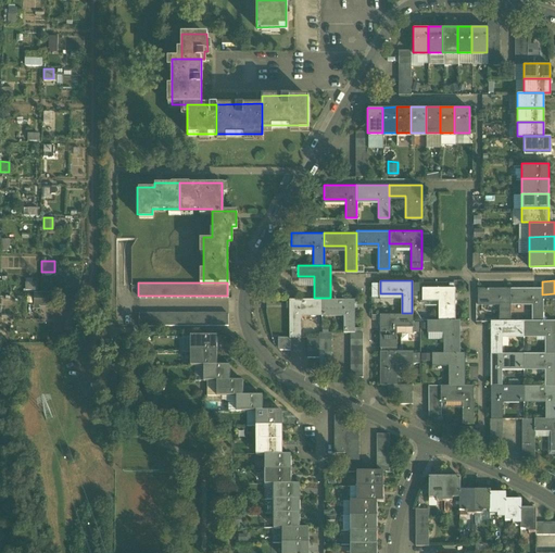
[(455,287),(423,287),(423,297),(439,297),(439,318),(455,318),(455,287)]
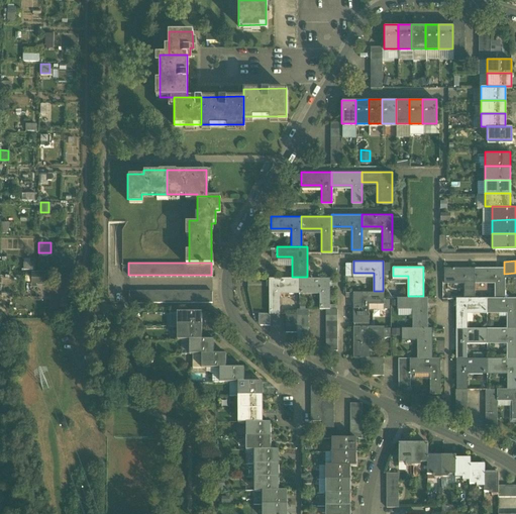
[(474,267),(443,267),(443,279),(463,279),(463,297),(474,297),(474,279),(474,267)]
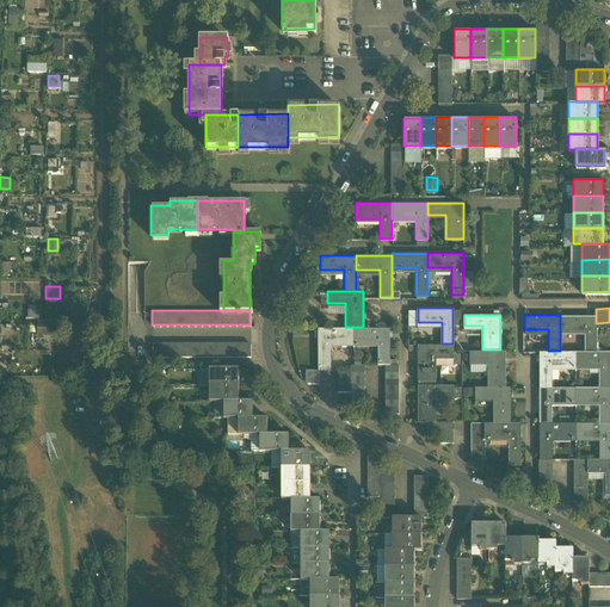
[(596,315),(560,315),(560,329),(584,329),(584,351),(596,351),(596,323),(596,315)]
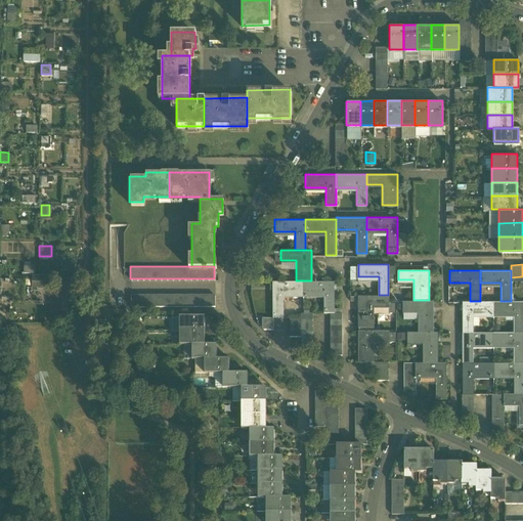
[(44,287),(44,273),(32,273),(32,289),(37,289),(37,287),(44,287)]
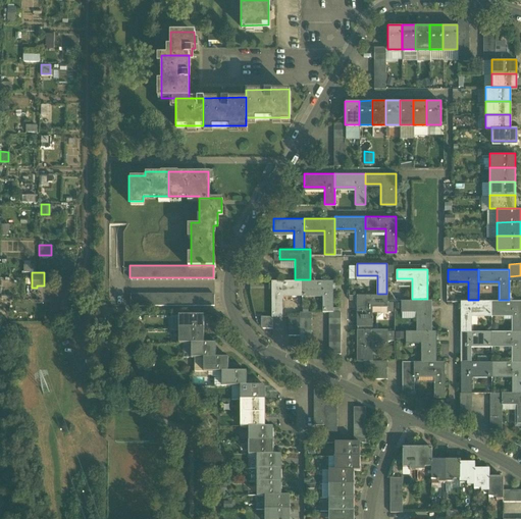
[(295,279),(270,279),(271,315),(281,315),(281,292),(302,292),(302,279),(295,279)]
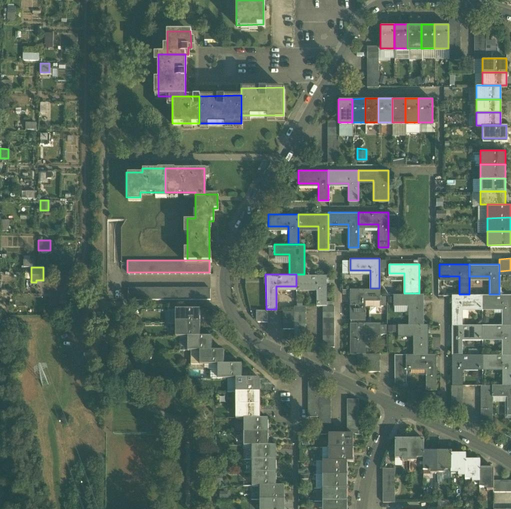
[(304,274),(296,274),(296,286),(316,286),(316,304),(322,304),(326,304),(326,274),(304,274)]
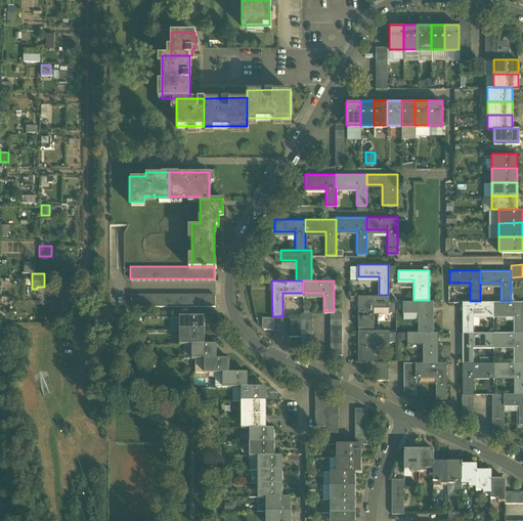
[(214,293),(130,293),(130,305),(214,305),(214,293)]
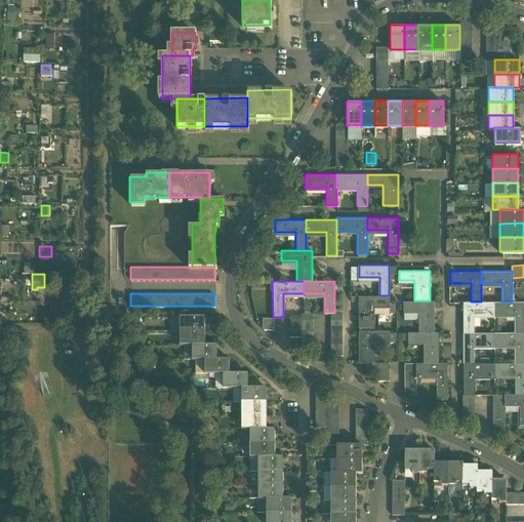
[(379,295),(359,295),(359,326),(374,326),(374,306),(389,305),(389,295),(379,295)]
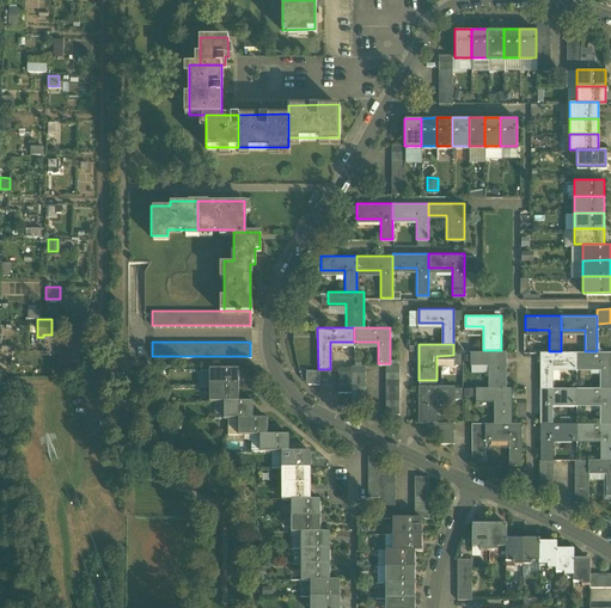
[(483,350),(470,350),(470,362),(488,362),(488,386),(506,386),(506,350),(483,350)]
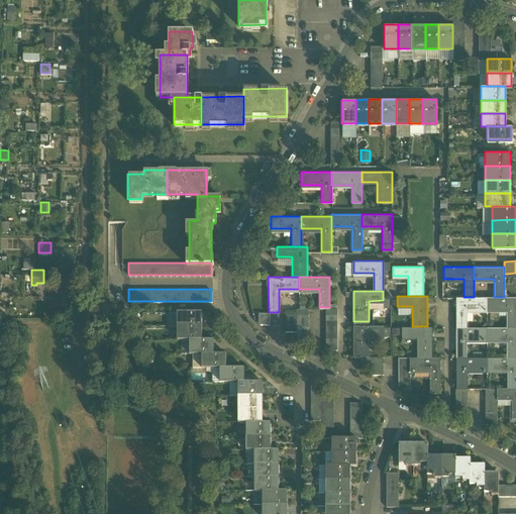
[(494,297),(486,297),(486,309),(506,309),(506,327),(515,326),(515,296),(504,297),(494,297)]
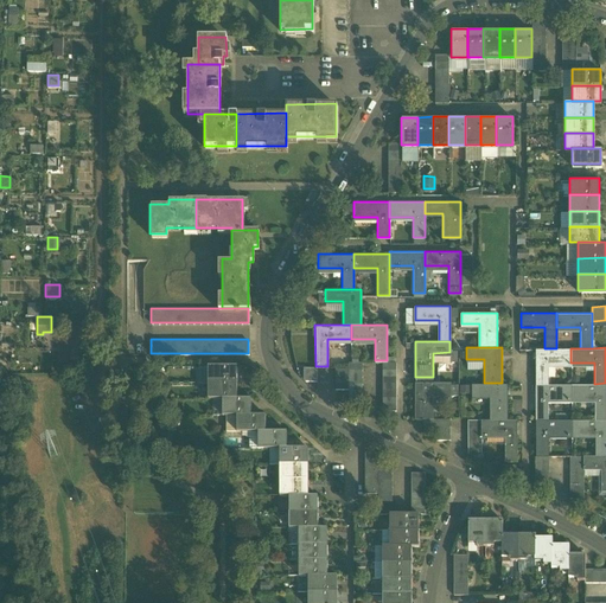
[(544,348),(535,348),(535,384),(547,384),(547,363),(571,363),(571,348),(544,348)]
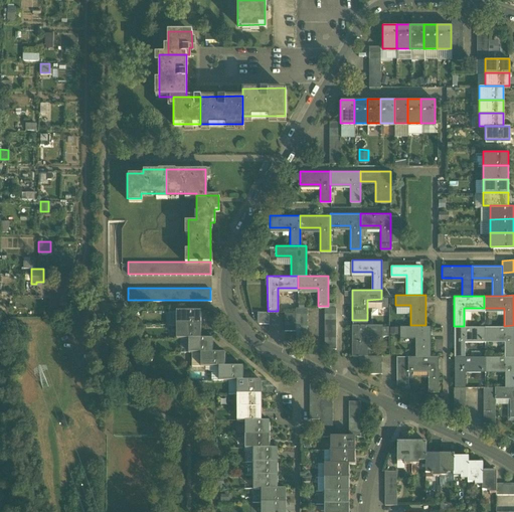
[(200,310),(176,310),(176,323),(200,323),(200,310)]
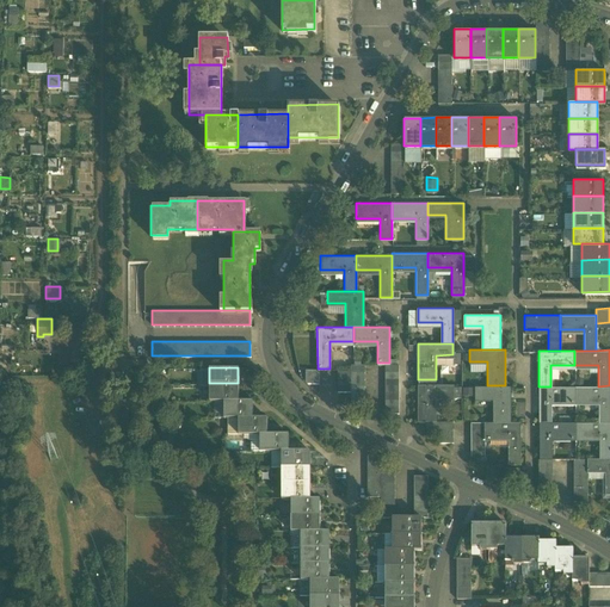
[(318,369),(305,367),(305,379),(307,382),(318,382),(318,369)]
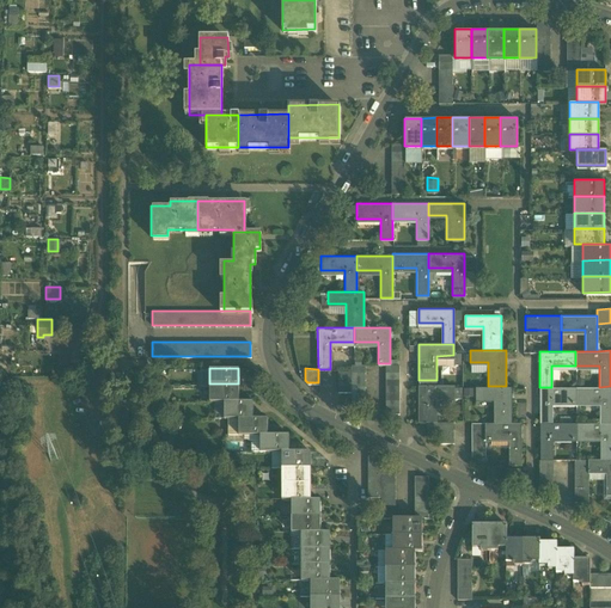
[(238,384),(209,384),(209,400),(224,400),(238,400),(238,384)]
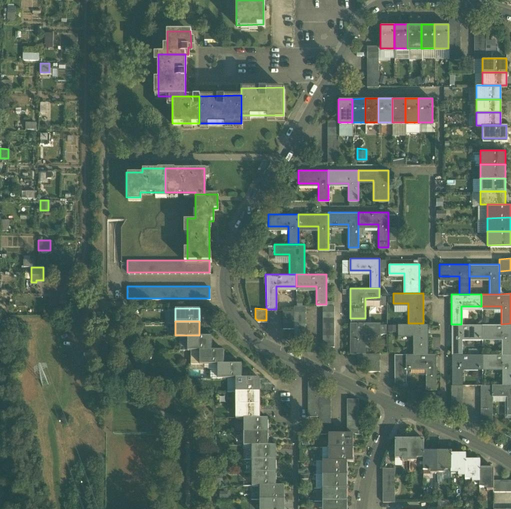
[(379,322),(350,322),(350,352),(356,352),(366,352),(366,331),(379,331),(379,322)]
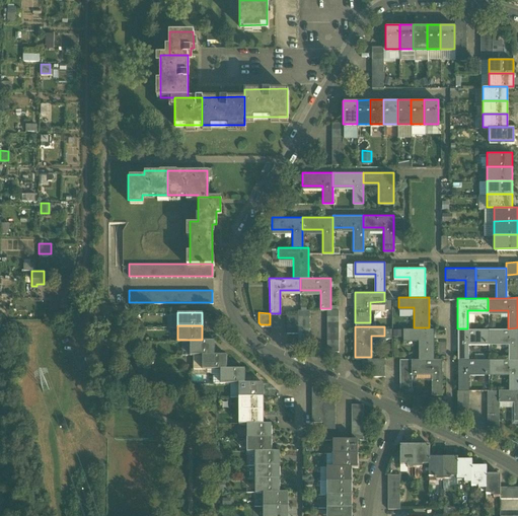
[(414,327),(402,327),(402,338),(419,338),(419,358),(434,358),(434,327),(429,327),(414,327)]
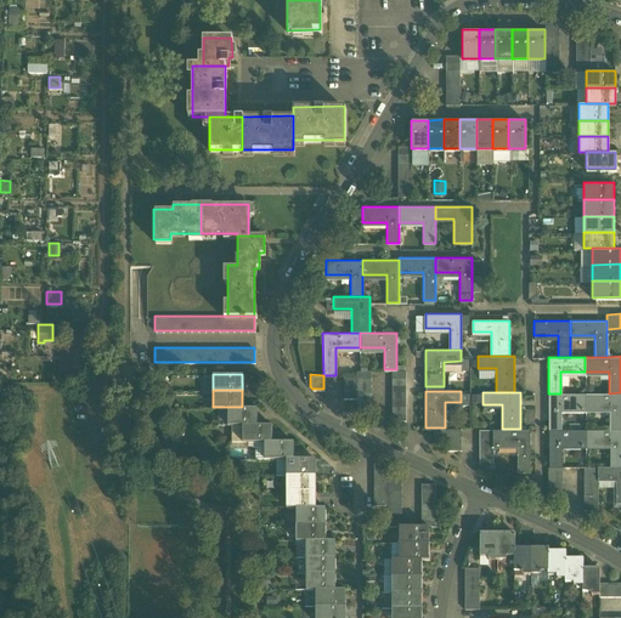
[(620,392),(609,393),(585,393),(585,408),(609,408),(609,430),(620,429),(620,392)]
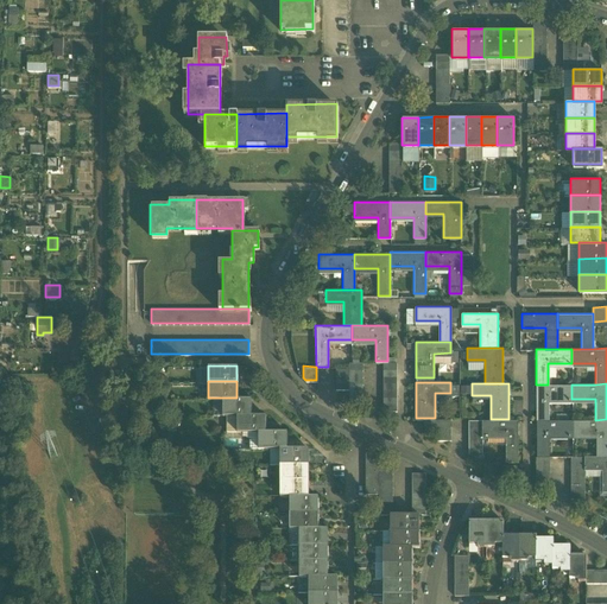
[(548,385),(536,385),(536,420),(548,420),(548,399),(571,399),(571,385),(548,385)]
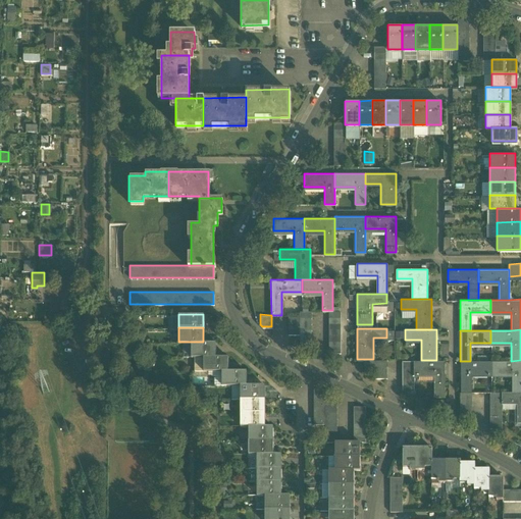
[(203,342),(191,342),(191,355),(203,355),(215,355),(215,342),(203,342)]
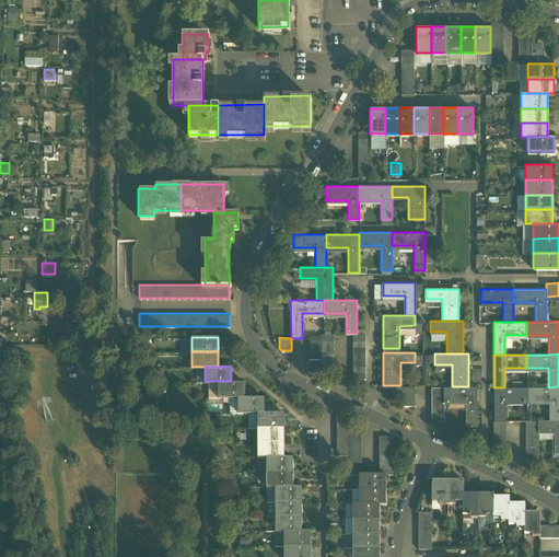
[(231,381),(218,381),(218,396),(237,396),(244,396),(244,382),(231,381)]
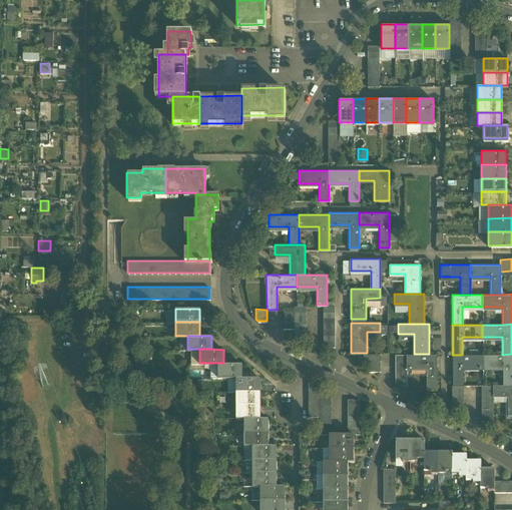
[(414,354),(406,354),(406,360),(406,365),(406,367),(427,367),(427,390),(436,390),(436,354),(414,354)]
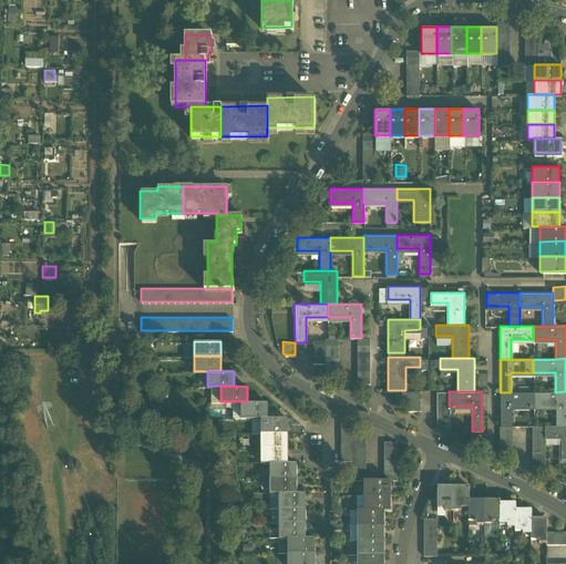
[(565,391),(555,392),(533,392),(533,406),(555,406),(555,426),(565,424),(565,391)]
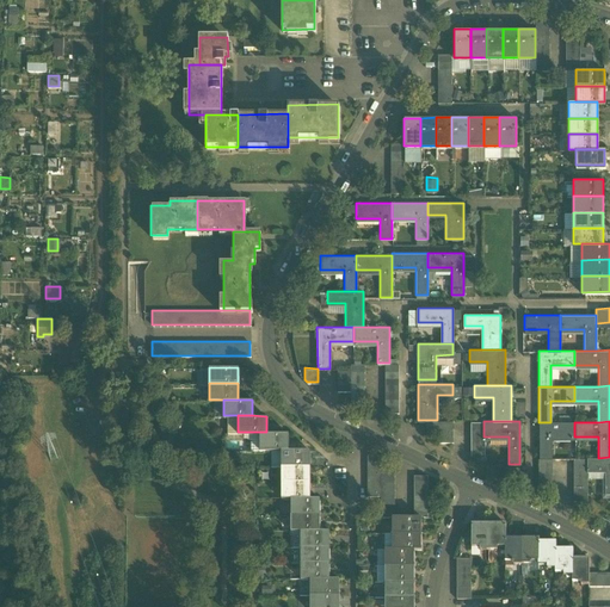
[(550,422),(538,422),(538,458),(552,458),(552,437),(574,437),(574,422),(550,422)]
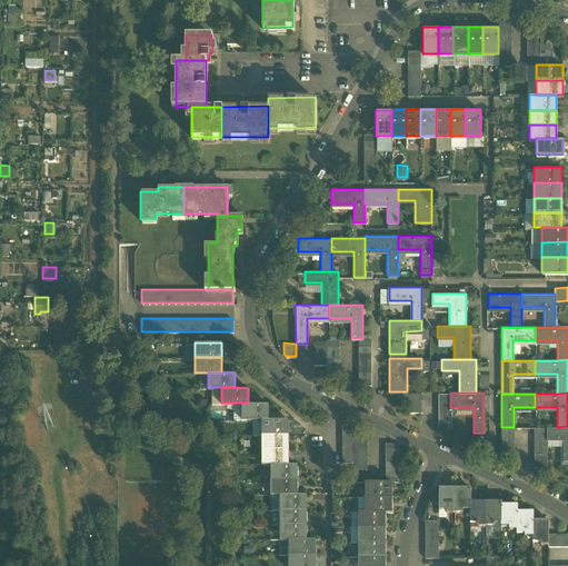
[(248,403),(241,403),(241,418),(261,418),(262,418),(267,418),(268,418),(268,403),(248,403)]
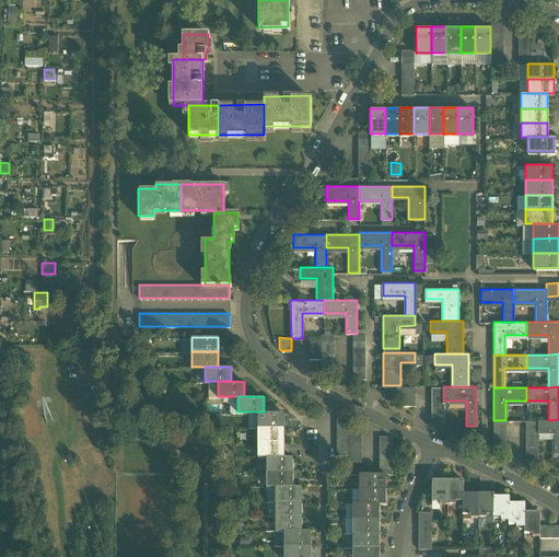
[(264,412),(263,412),(258,412),(257,412),(257,426),(283,427),(283,412),(264,412)]
